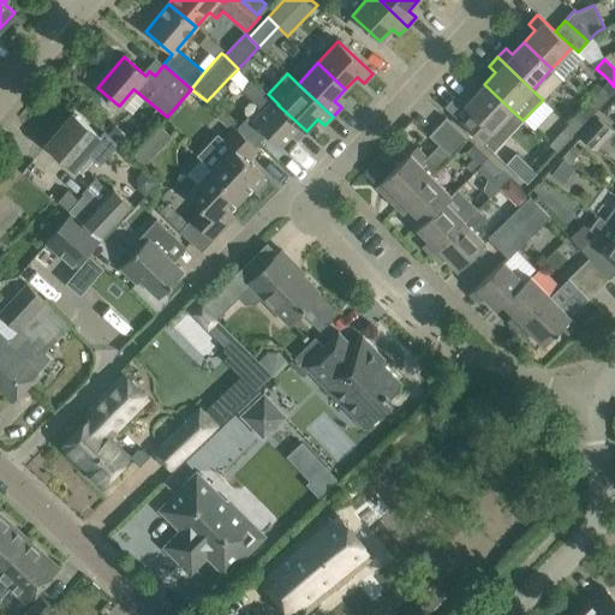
[(262,111),(252,121),(280,147),(292,135),(298,139),(306,131),(278,105),(279,105),(273,99),(273,100),(251,79),(242,90),(262,111)]
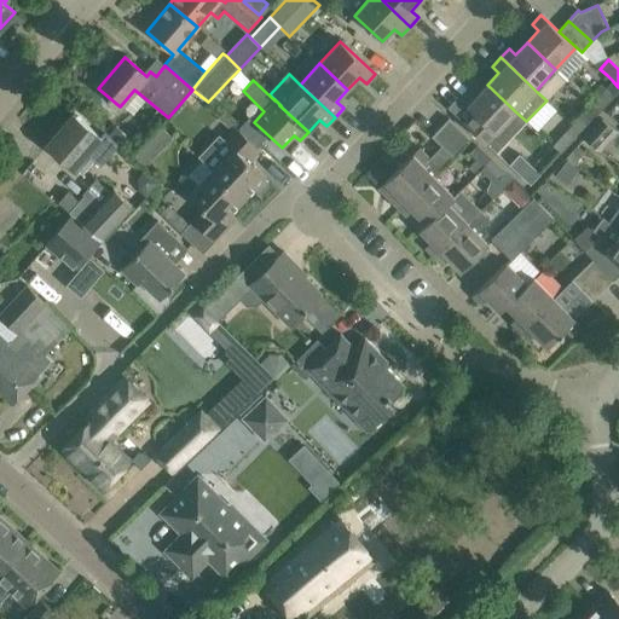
[(593,104),(600,110),(618,90),(618,87),(612,80),(606,88),(600,82),(590,93),(596,99),(593,104)]
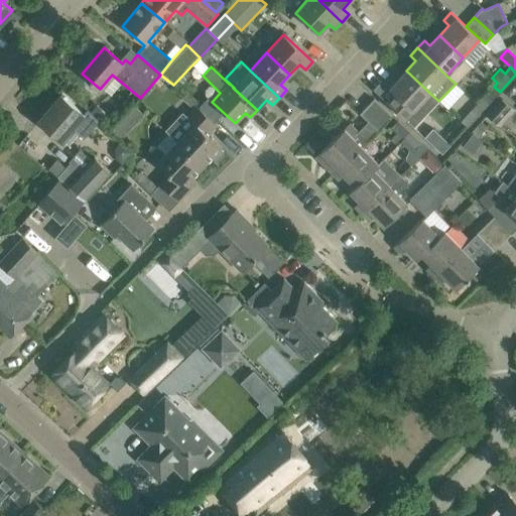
[(427,109),(420,103),(429,93),(406,71),(396,81),(391,76),(384,84),(394,94),(386,102),(411,126),(427,109)]
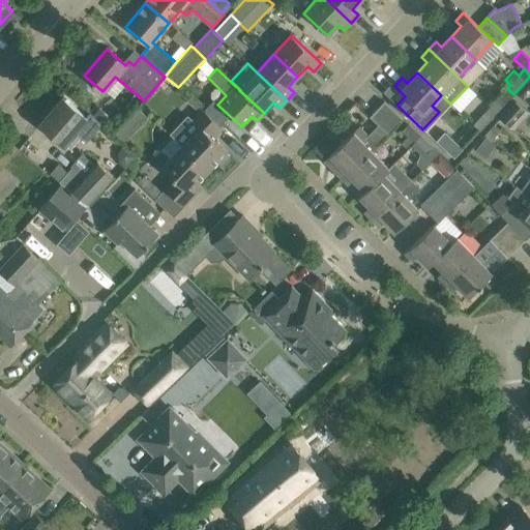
[(491,107),(497,113),(513,94),(507,89),(491,107)]
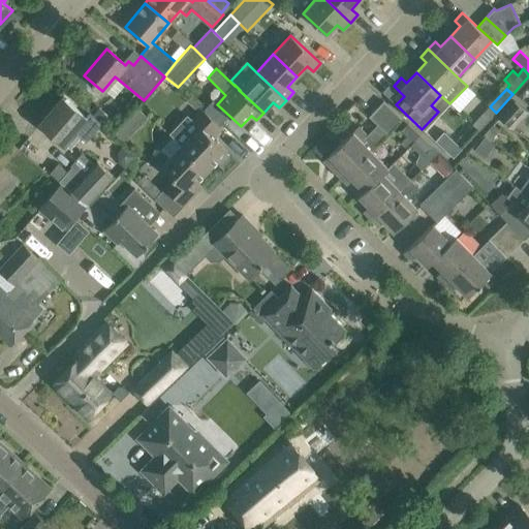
[(63,145),(73,132),(86,143),(101,123),(89,113),(86,117),(62,97),(61,98),(62,99),(41,124),(40,123),(39,124),(47,130),(45,131),(49,133),(49,132),(63,145)]
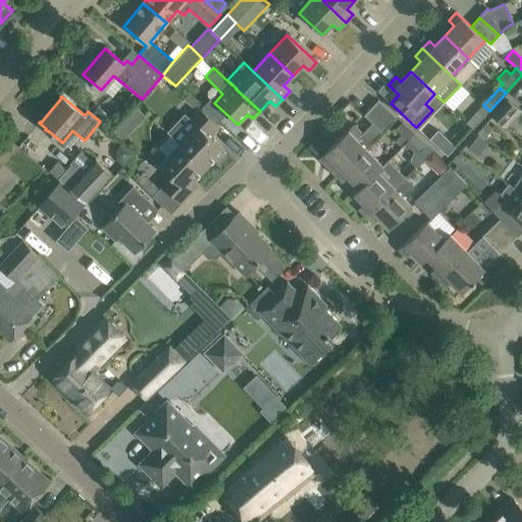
[(397,117),(378,100),(363,115),(381,133),(397,117)]
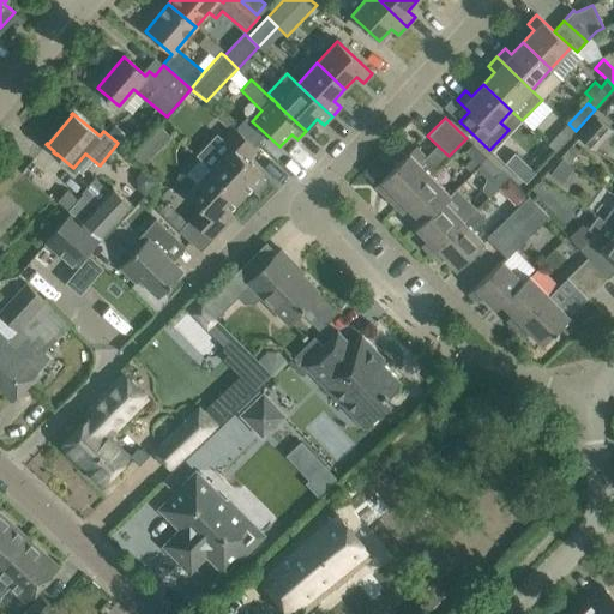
[(595,149),(613,130),(597,118),(579,138),(595,149)]
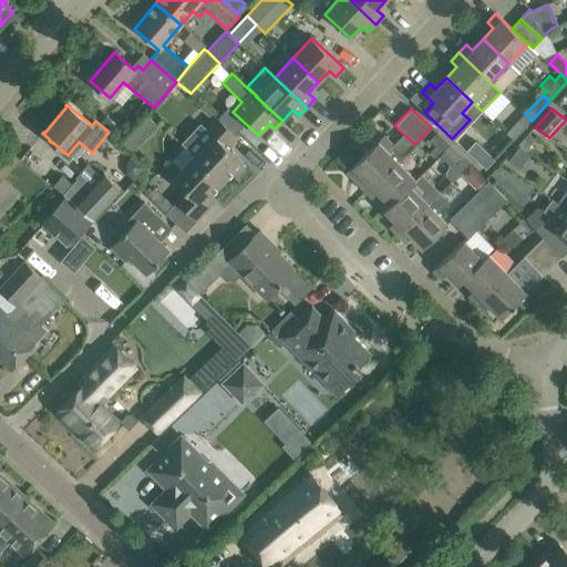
[(204,127),(184,147),(222,184),(243,162),(227,147),(237,136),(209,110),(198,121),(204,127)]
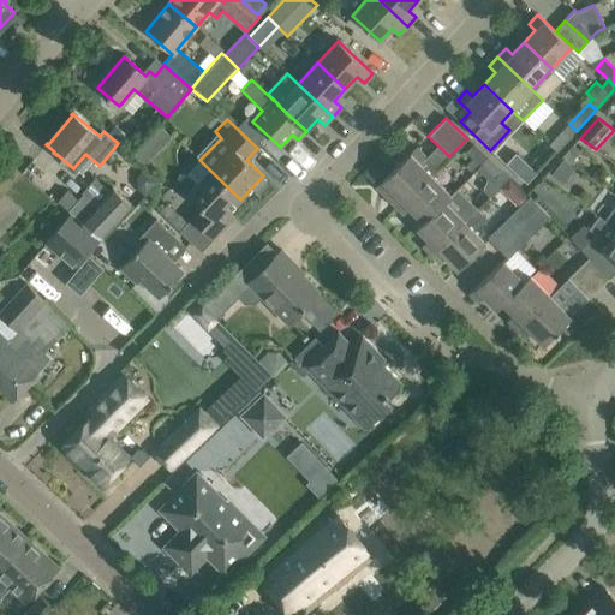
[(556,151),(577,131),(569,124),(559,135),(554,130),(544,141),(556,151)]
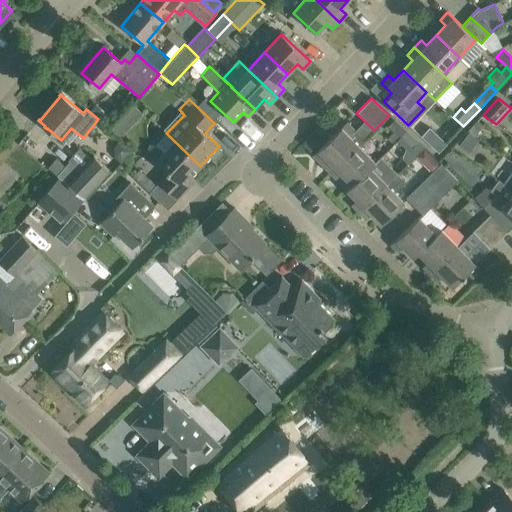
[(111,128),(121,137),(140,113),(130,105),(111,128)]
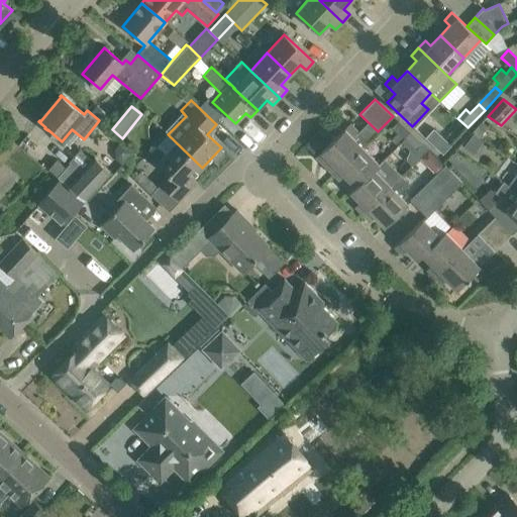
[(397,145),(404,138),(410,132),(398,121),(392,127),(398,132),(391,139),(397,145)]
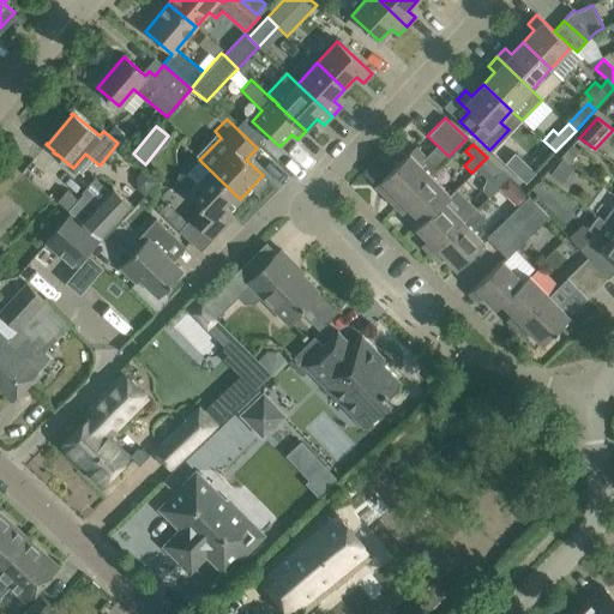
[(569,162),(579,151),(572,145),(561,156),(569,162)]
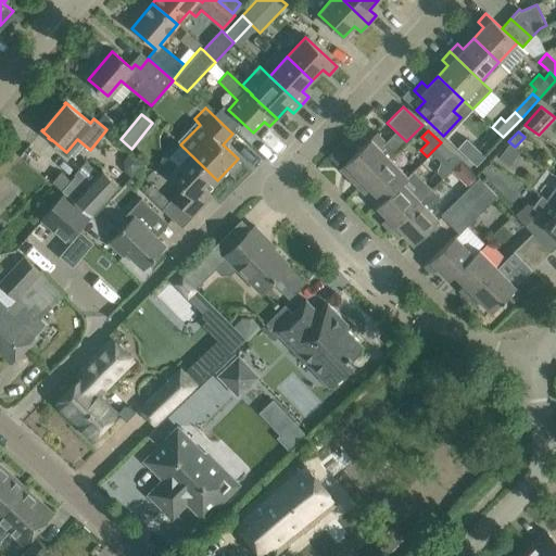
[(376,133),(340,168),(358,188),(389,158),(379,148),(386,142),(376,133)]
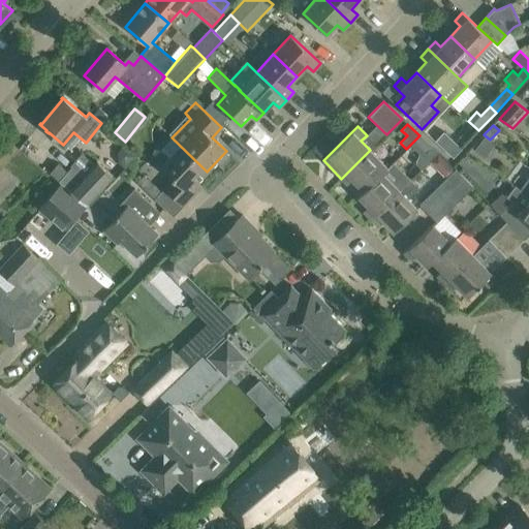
[(453,158),(462,149),(443,131),(434,141),(453,158)]
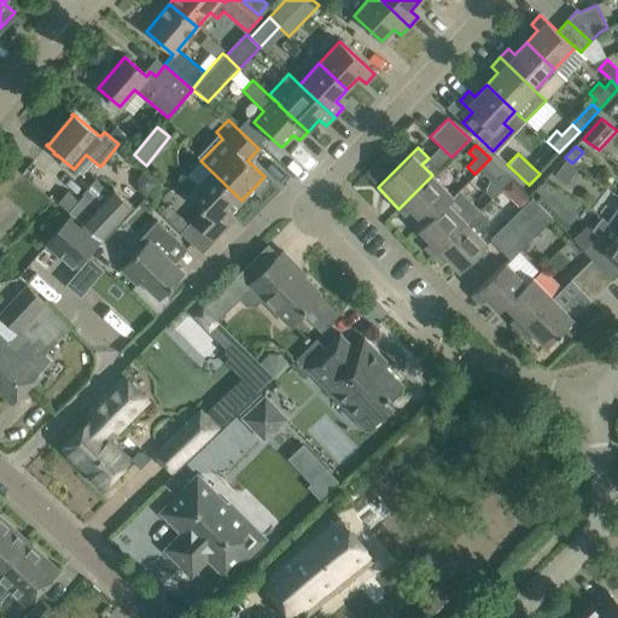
[(505,185),(511,178),(490,158),(483,165),(505,185)]
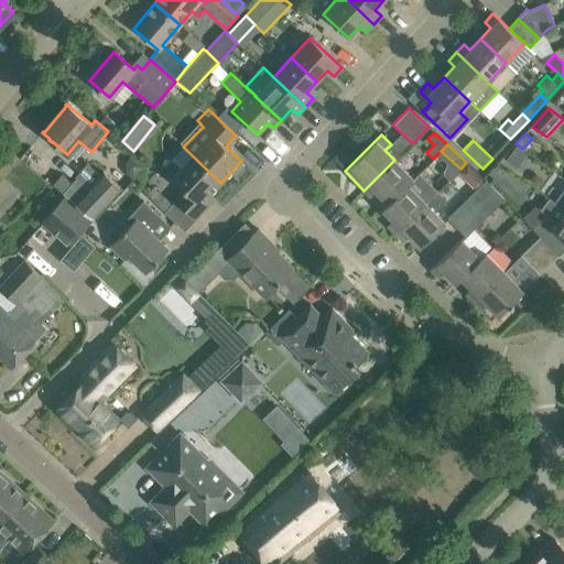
[(517,144),(505,159),(516,167),(527,153),(517,144)]
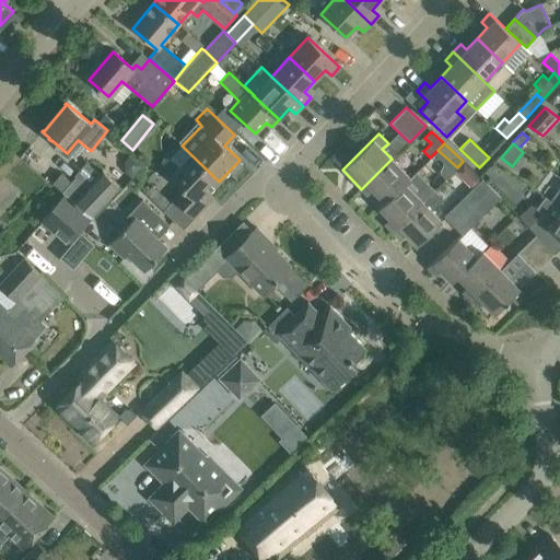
[(208,194),(219,182),(182,146),(170,159),(179,166),(170,176),(182,187),(171,197),(194,219),(212,198),(208,194)]
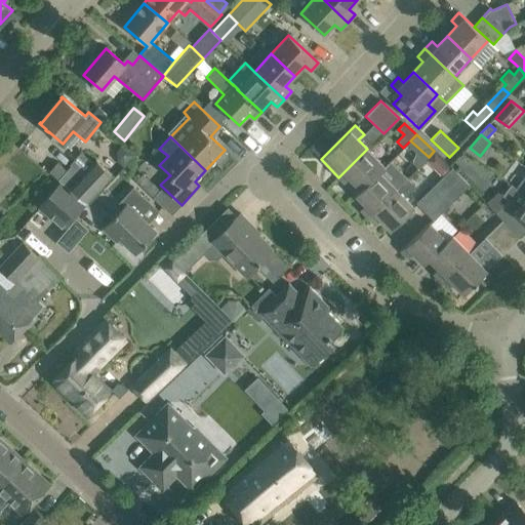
[(385,166),(367,149),(338,177),(356,195),(385,166)]
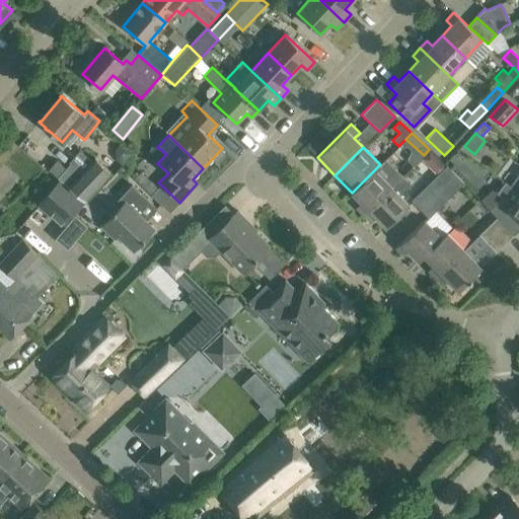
[(68,167),(59,178),(61,179),(70,189),(85,202),(101,184),(112,171),(97,159),(86,171),(83,175),(80,178),(68,167)]
